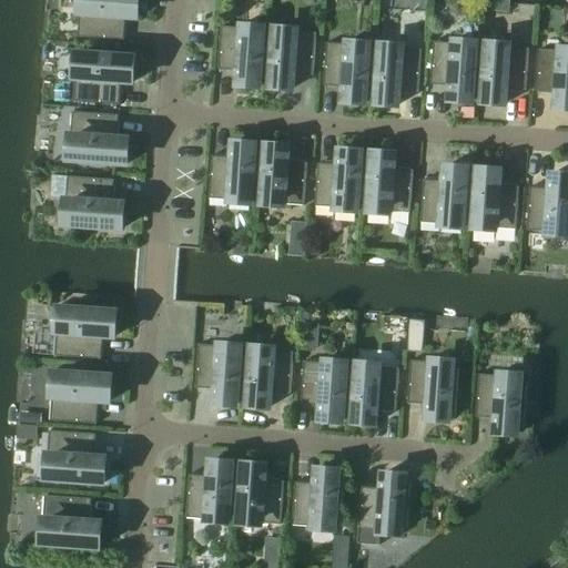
[(137,19),(137,0),(77,0),(75,14),(79,14),(78,38),(123,41),(125,18),(137,19)]
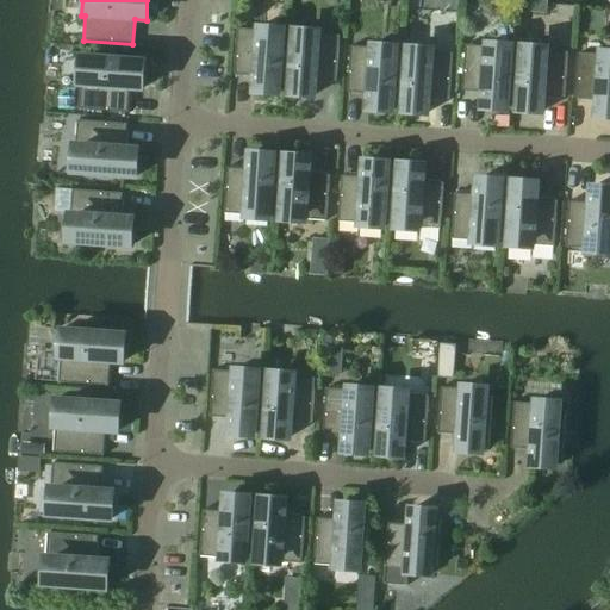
[(284,89),(287,38),(281,38),(282,30),(259,27),(259,31),(237,30),(234,75),(255,76),(254,92),(278,94),(278,88),(284,89)]
